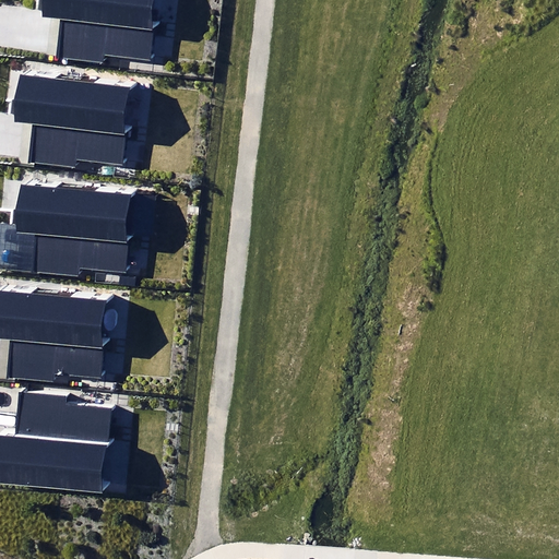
[(155,0),(42,0),(39,19),(59,21),(55,59),(102,64),(103,55),(149,60),(155,0)]
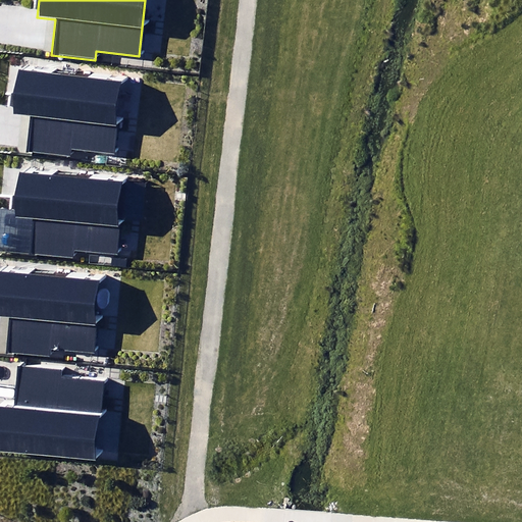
[(123,81),(18,68),(13,114),(32,116),(28,152),(70,157),(71,148),(115,153),(123,81)]
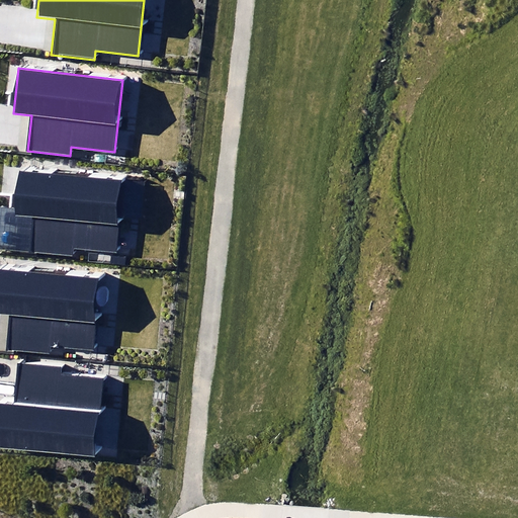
[(123,181),(19,169),(14,213),(32,216),(28,252),(71,257),(72,248),(115,253),(123,181)]
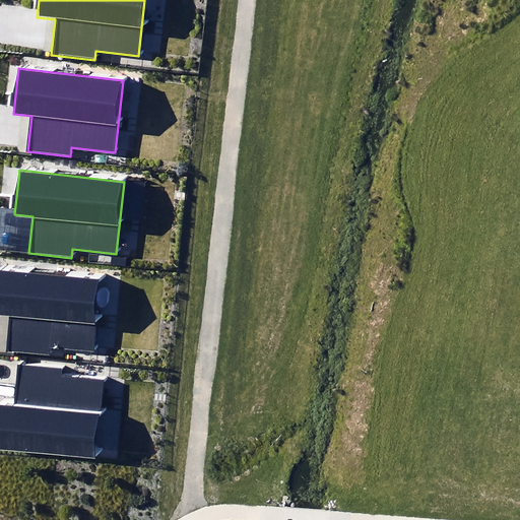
[(101,281),(0,269),(0,315),(9,317),(5,352),(48,358),(49,348),(92,353),(101,281)]
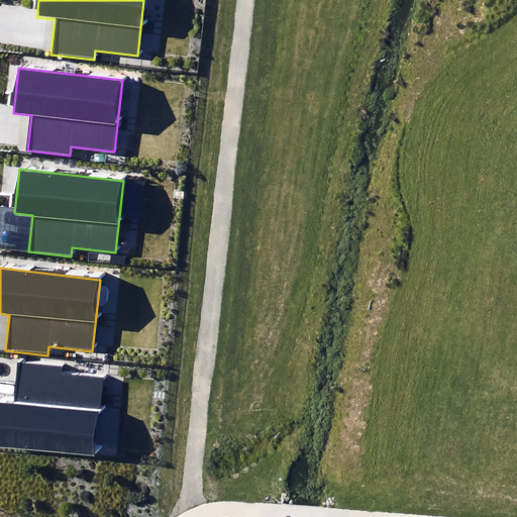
[(0,446),(96,456),(103,379),(58,375),(59,367),(17,363),(14,400),(0,398),(0,446)]
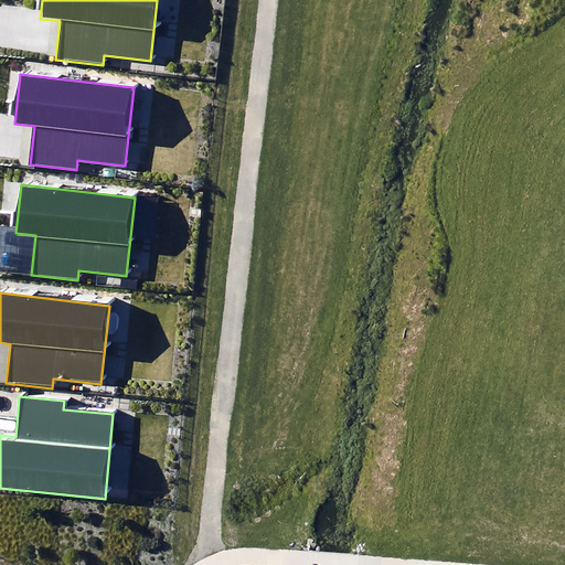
All buildings are outlined.
